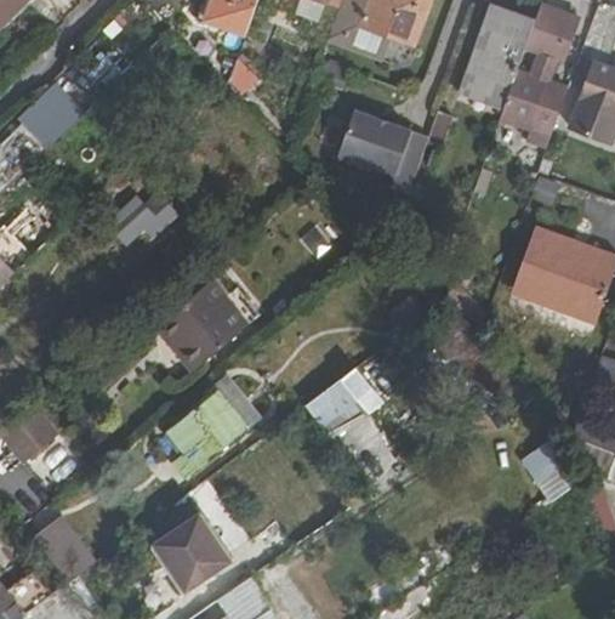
[(0,17),(16,0),(0,0),(0,17)]
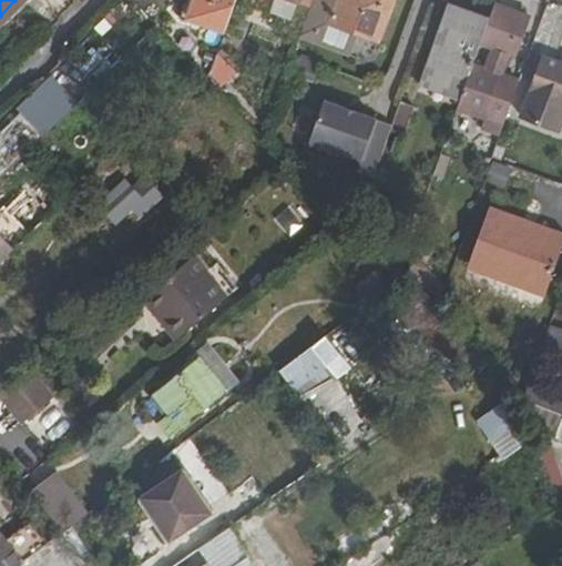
[(193,0),(188,14),(225,28),(235,0),(193,0)]
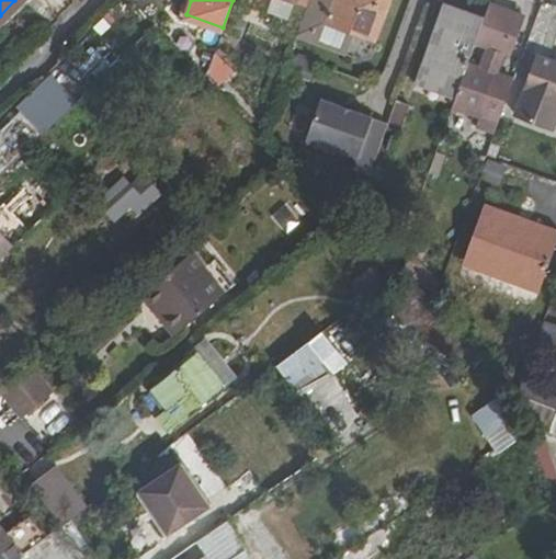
[(308,0),(305,13),(351,30),(374,38),(387,0),(308,0)]
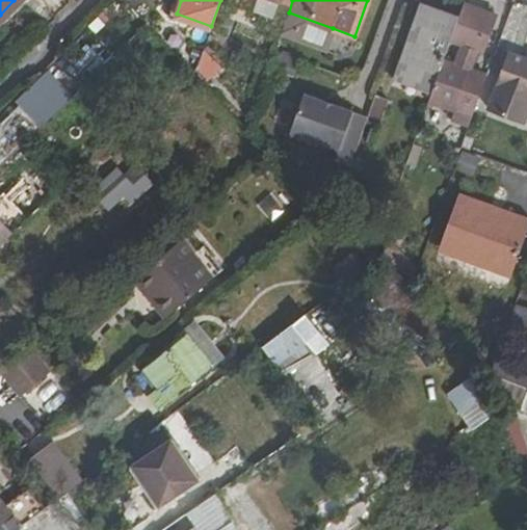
[(455,20),(448,42),(479,54),(494,16),(462,4),(455,20)]
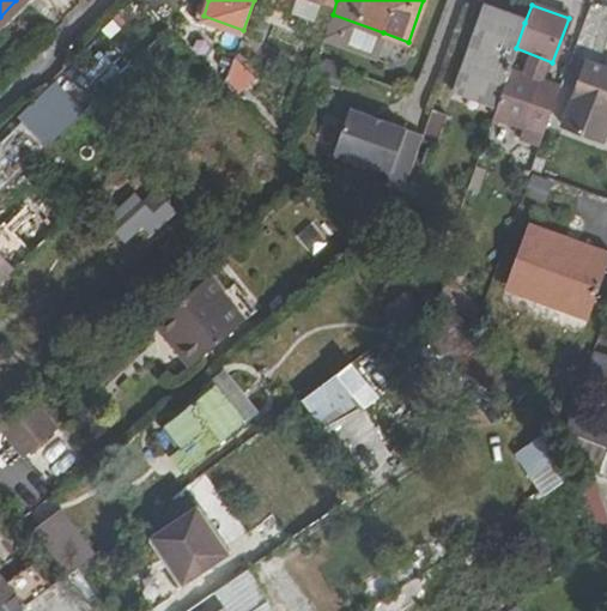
[(516,48),(524,23),(483,8),(453,91),(493,106),(507,71),(516,48)]
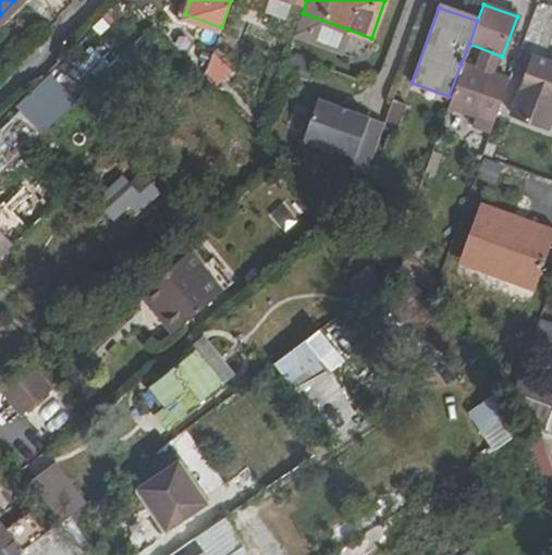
[(303,13),(295,35),(341,51),(348,29),(303,13)]
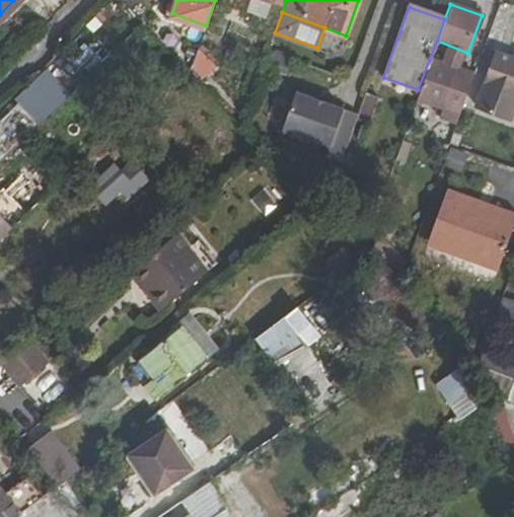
[(462,54),(443,48),(438,63),(429,60),(418,89),(413,104),(439,113),(436,121),(451,127),(469,75),(457,71),(462,54)]
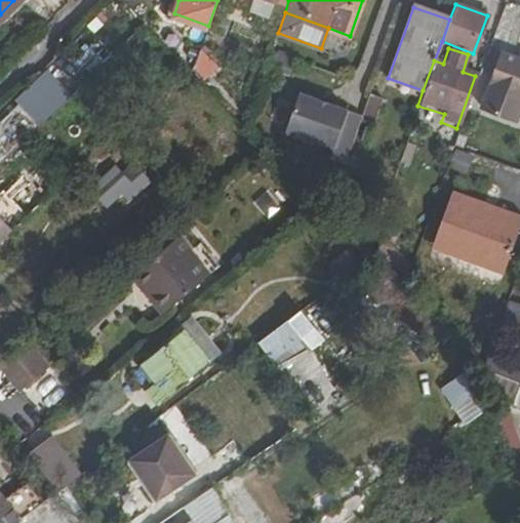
[(37,124),(83,75),(60,53),(13,103),(37,124)]
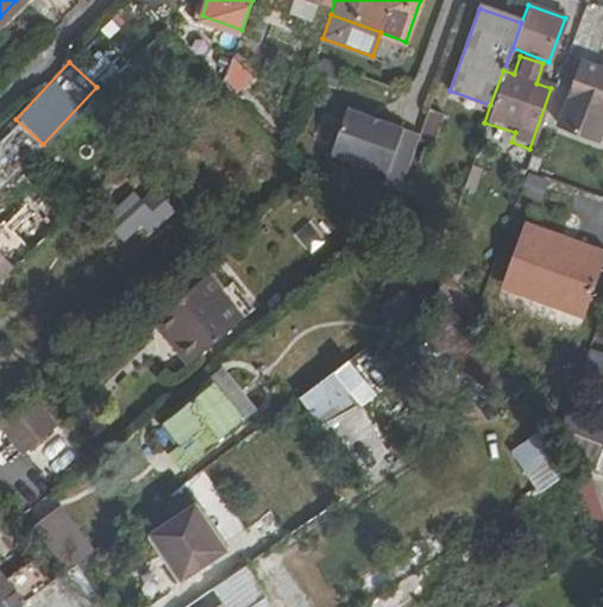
[(602,69),(583,62),(560,127),(600,142),(602,132),(602,69)]
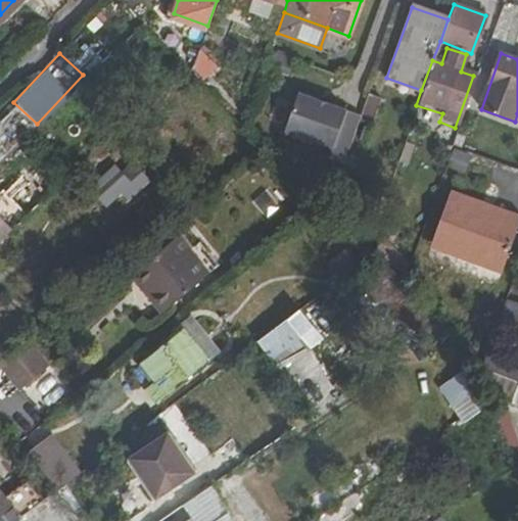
[(361,119),(362,114),(298,91),(286,129),(348,151),(361,119)]
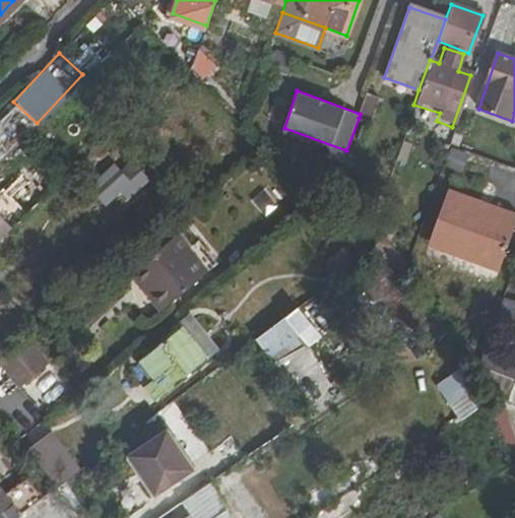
[(383,98),(368,92),(360,114),(359,118),(374,124),(383,98)]
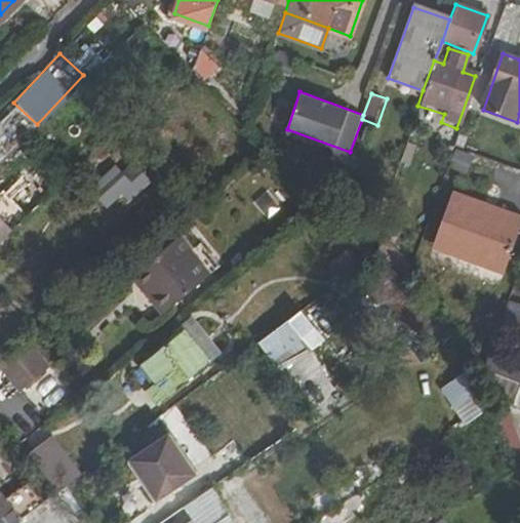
[(0,153),(26,132),(10,114),(0,122),(0,153)]
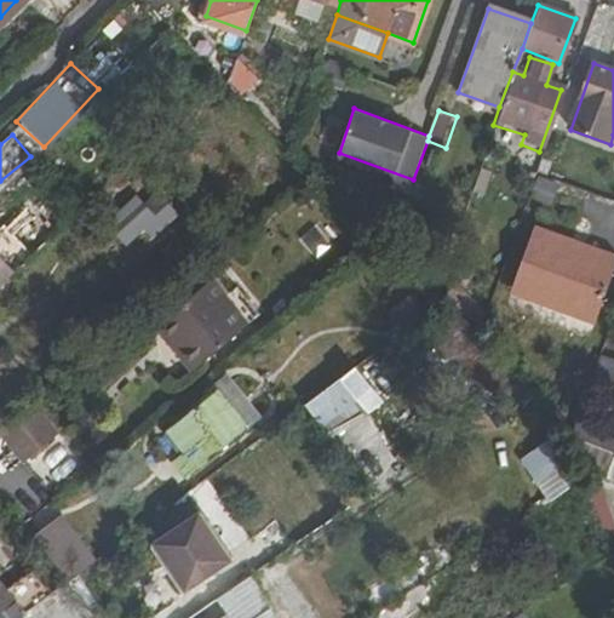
[(552,204),(560,184),(543,178),(535,198),(552,204)]
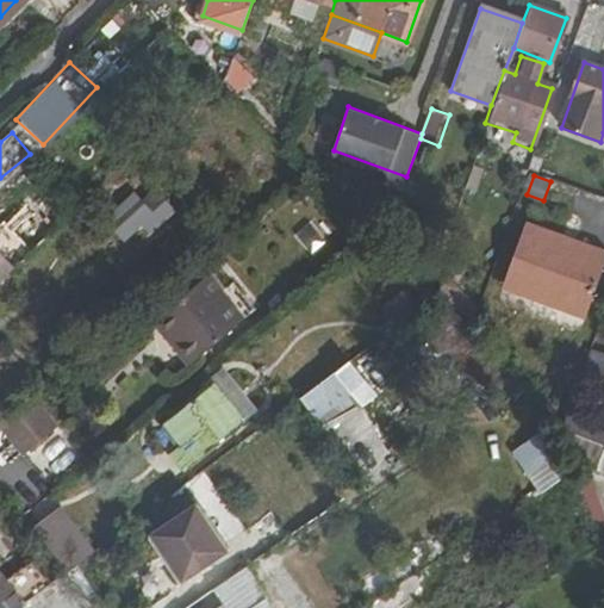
[(565,242),(568,236),(524,218),(522,224),(565,242)]
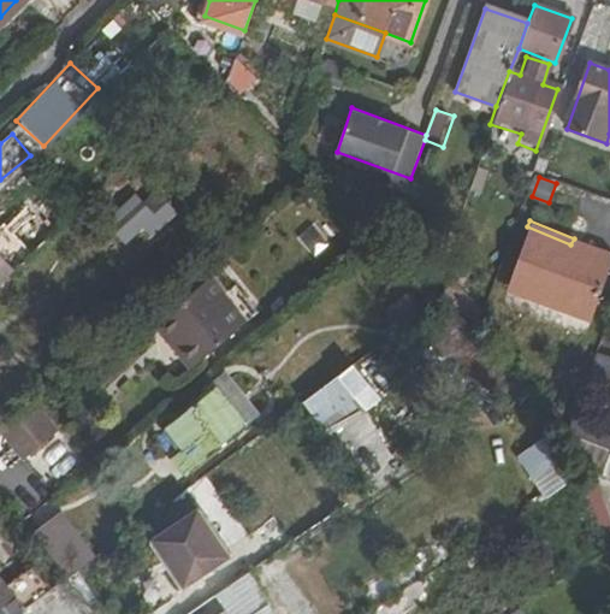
[(609,269),(609,252),(574,238),(570,244),(527,226),(508,283),(532,293),(529,301),(591,324),(609,269)]
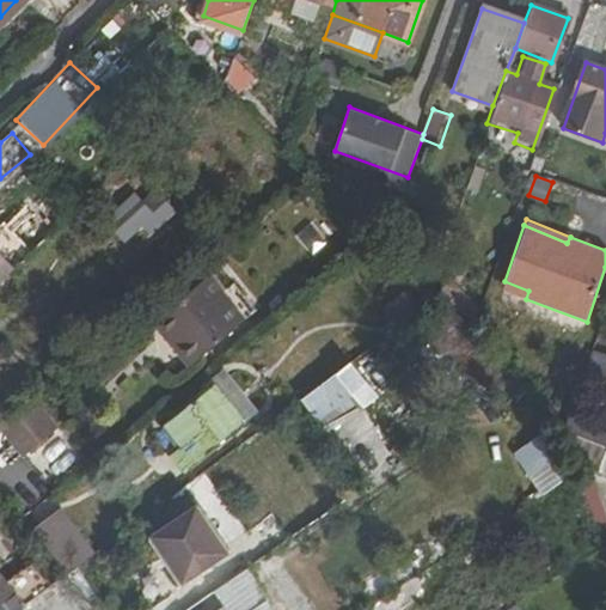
[(212,273),(203,279),(224,303),(231,297),(226,290),(212,273)]
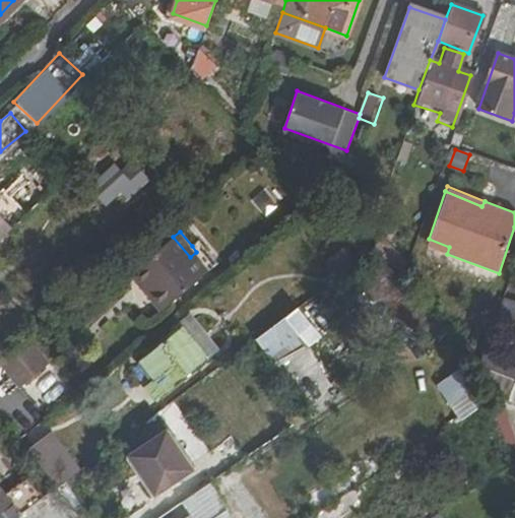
[(153,276),(172,300),(222,259),(208,242),(196,252),(190,257),(173,237),(133,268),(145,282),(153,276)]
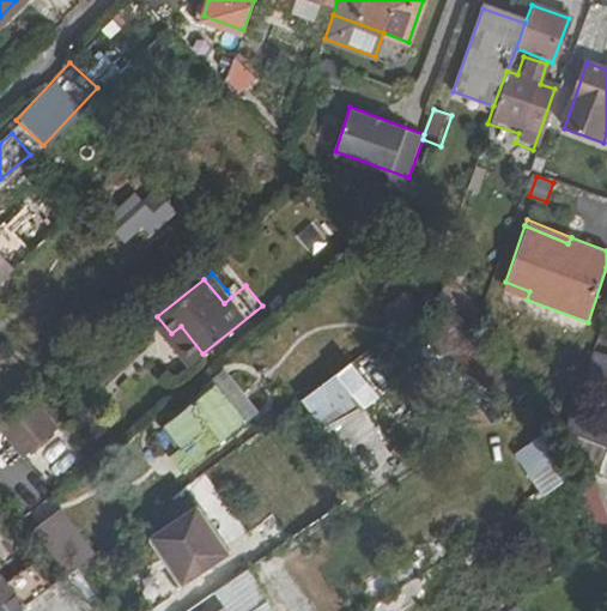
[(231,297),(246,285),(241,279),(226,290),(231,297)]
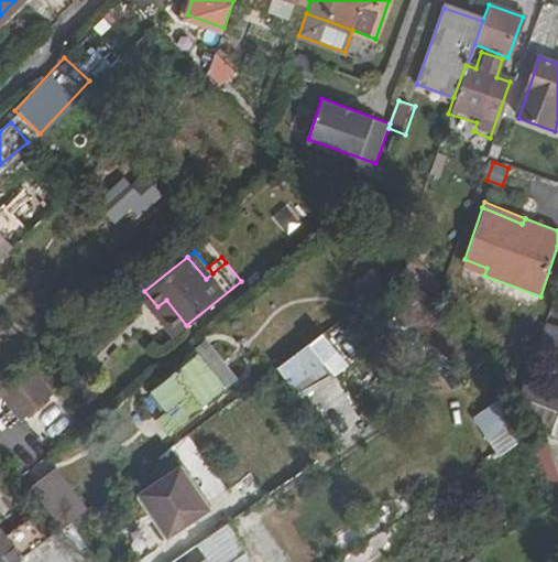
[(177,332),(186,325),(166,300),(157,306),(177,332)]
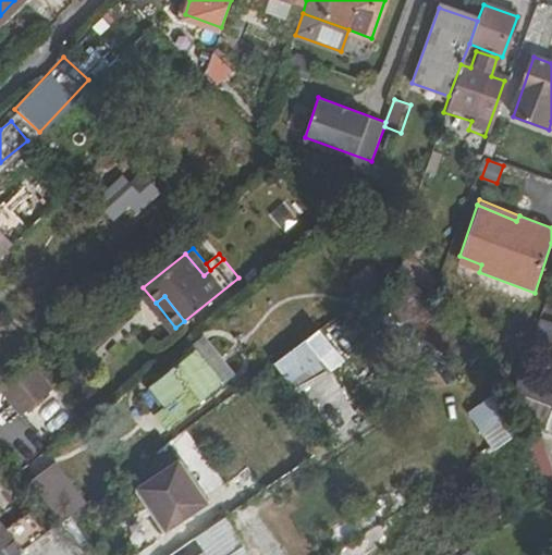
[(551,322),(541,319),(534,342),(551,348),(551,347),(551,322)]
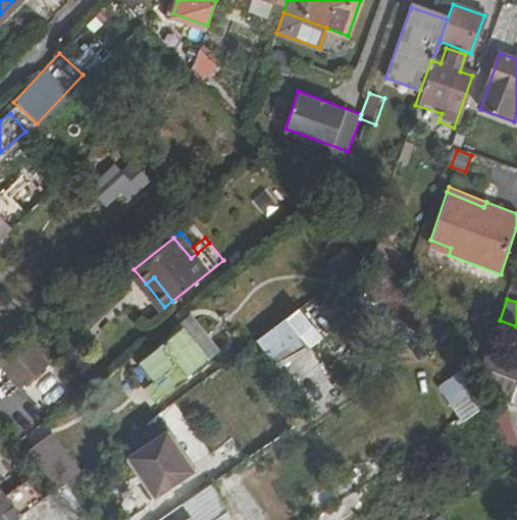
[(303,318),(265,332),(297,412),(333,398),(303,318)]
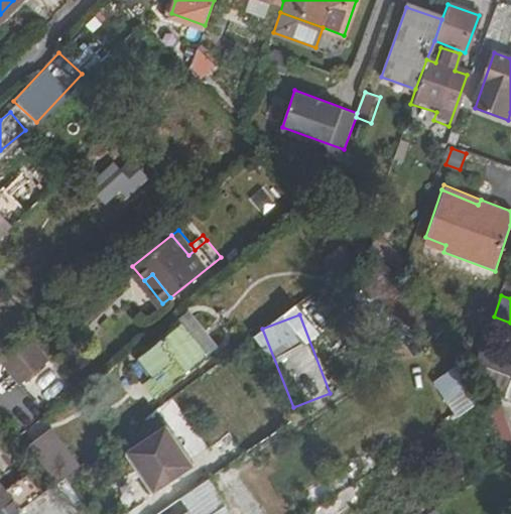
[(210,352),(187,324),(147,355),(160,372),(150,381),(158,393),(210,352)]
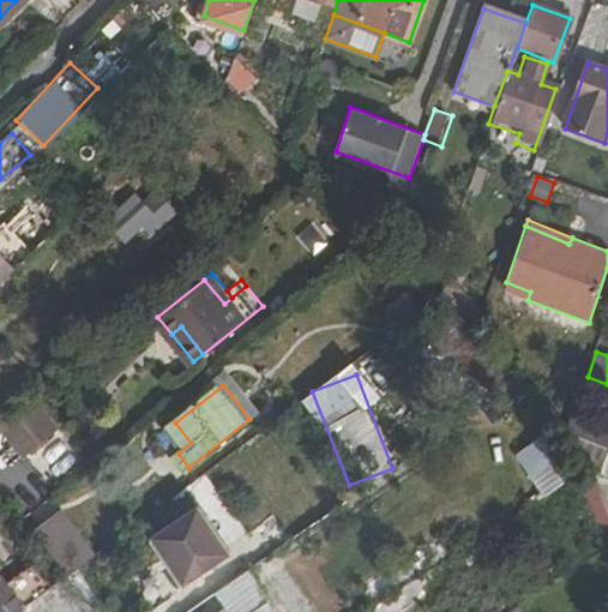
[(61,426),(37,397),(2,426),(26,456),(61,426)]
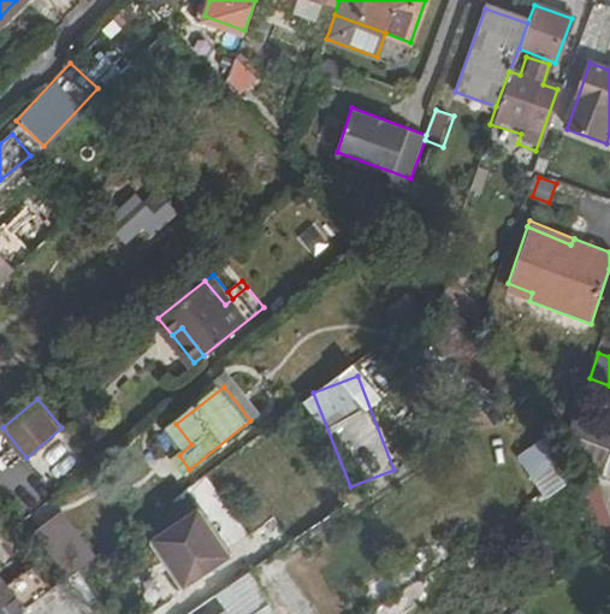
[(609,418),(580,407),(569,435),(570,437),(609,450),(609,418)]
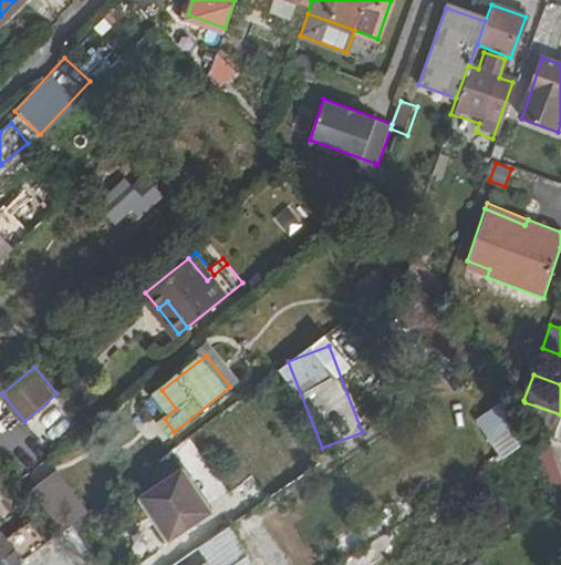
[(508,400),(476,419),(501,461),(533,442),(508,400)]
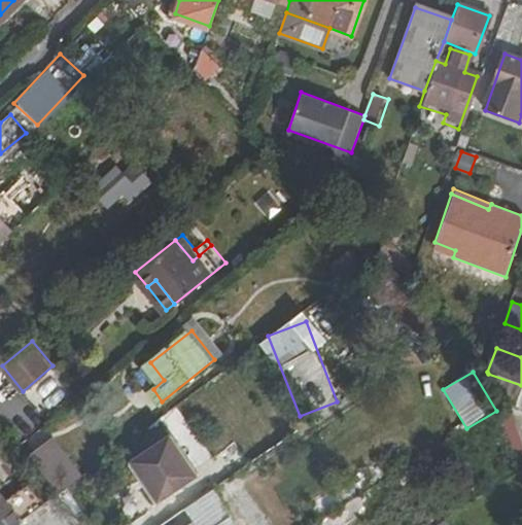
[(521,385),(488,374),(508,431),(514,449),(521,452),(521,438),(514,415),(511,414),(521,385)]
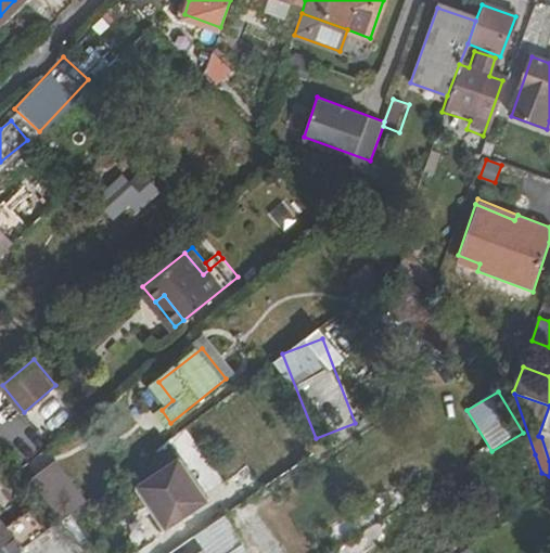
[(549,406),(538,436),(541,437),(549,439),(549,406)]
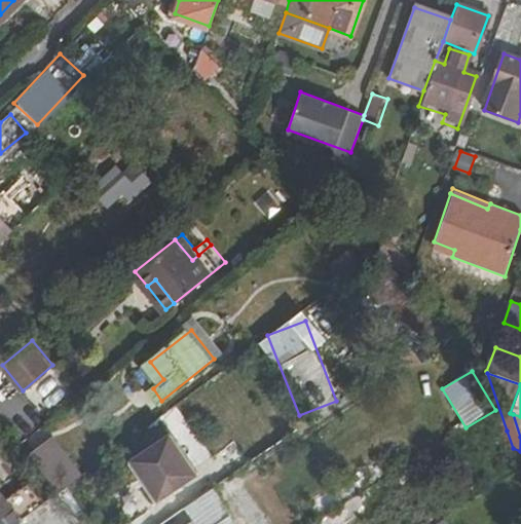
[(163,434),(190,472),(195,469),(169,431),(163,434)]
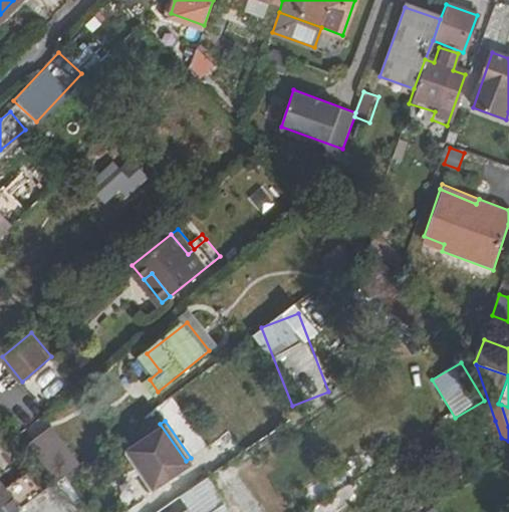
[(152,485),(186,461),(160,424),(125,449),(152,485)]
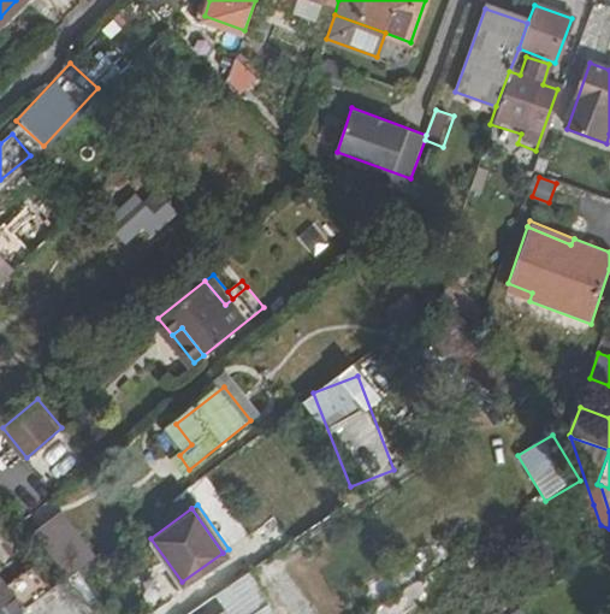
[(176,585),(182,582),(150,538),(144,542),(176,585)]
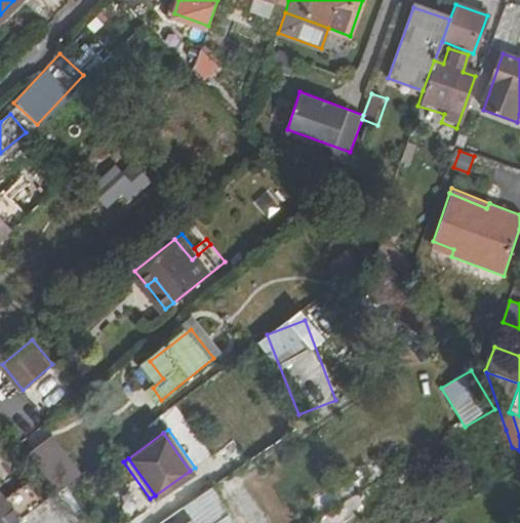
[(15,522),(57,493),(50,483),(26,499),(29,505),(24,509),(22,507),(17,509),(0,486),(0,522),(15,522)]
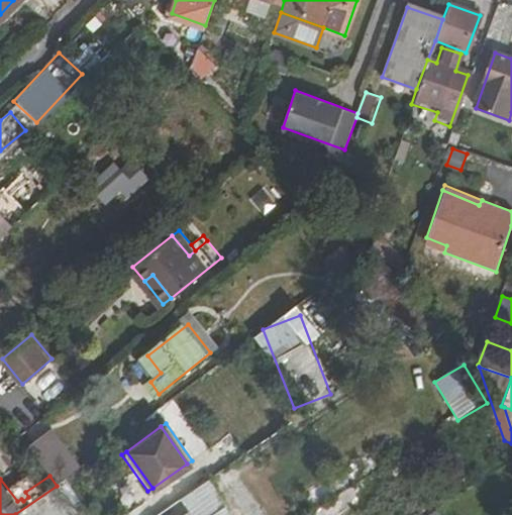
[(195,514),(189,505),(175,514),(195,514)]
